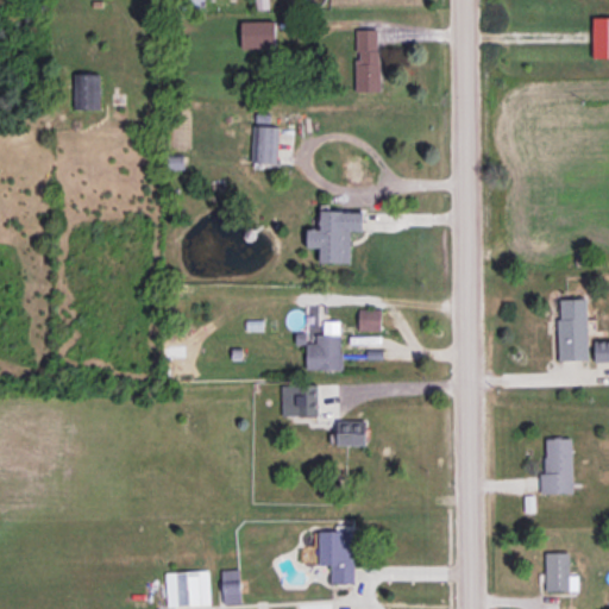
[(276,48),(275,20),(240,20),(242,48),(276,48)]
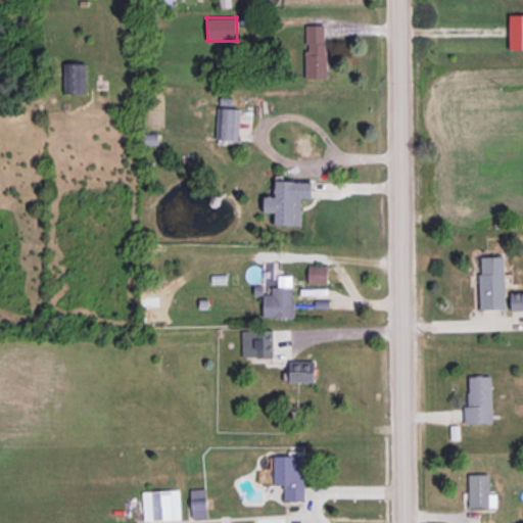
[(327,78),(325,25),(304,25),(305,78),(327,78)]
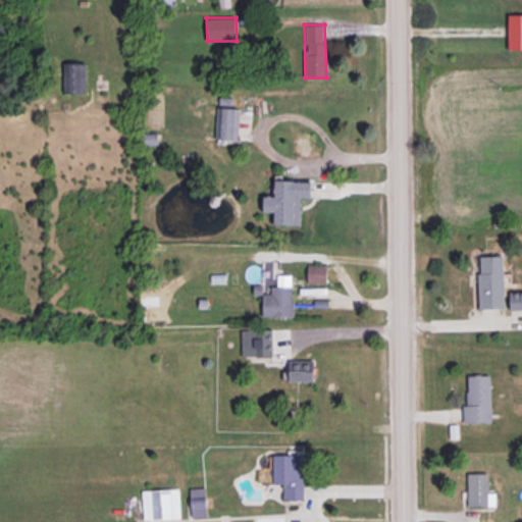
[(86,93),(86,63),(64,62),(64,93),(86,93)]
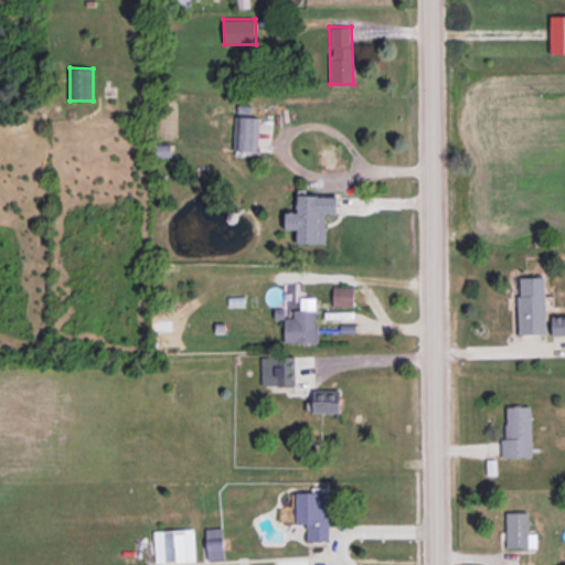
[(234,150),(257,151),(259,117),(235,116),(234,150)]
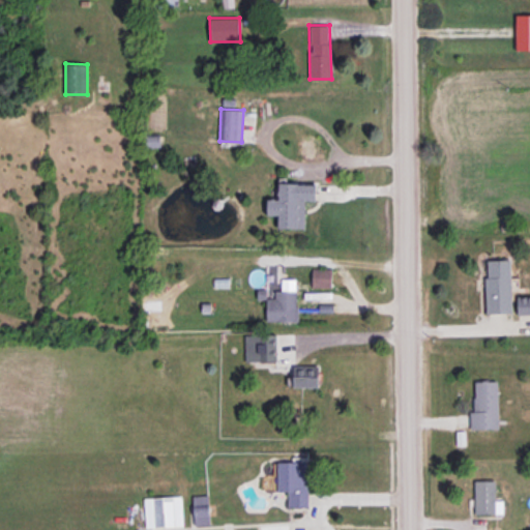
[(277,228),(305,228),(306,200),(318,201),(318,183),(278,182),(277,199),(267,199),(267,215),(277,215),(277,228)]
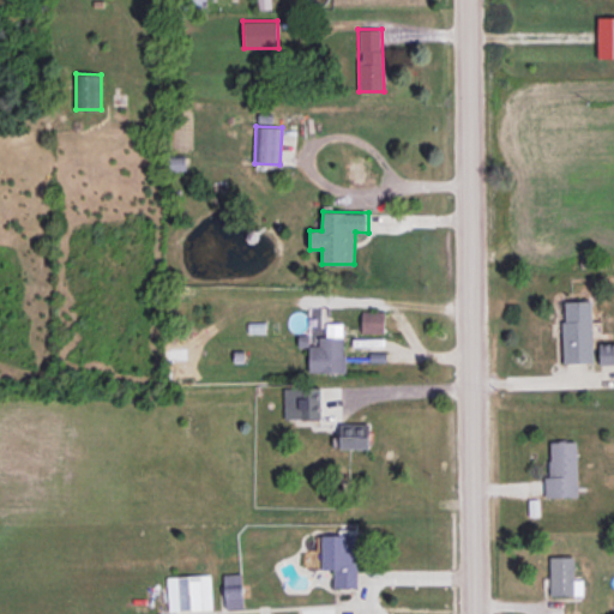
[(563,301),(564,363),(594,363),(591,300),(563,301)]
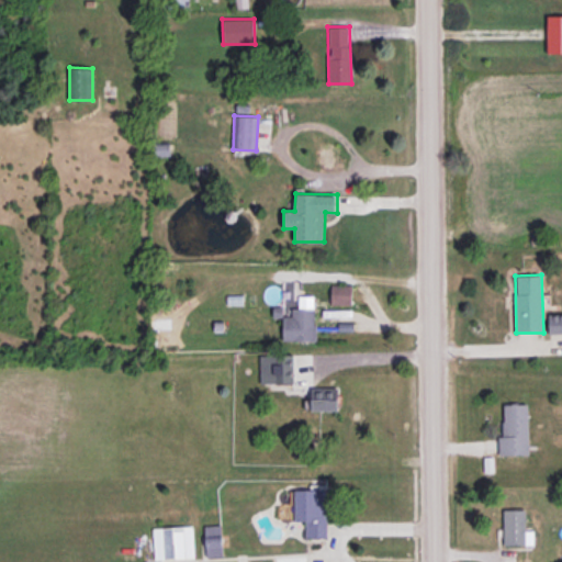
[(352,284),(332,284),(330,305),(351,305),(352,284)]
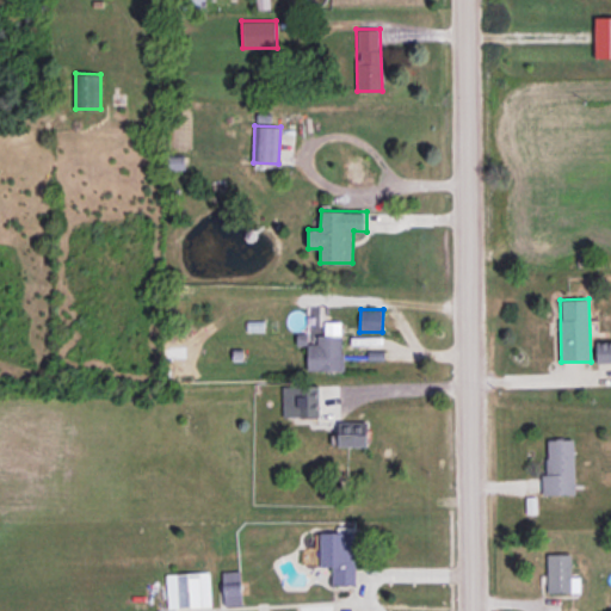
[(308,371),(343,370),(343,321),(325,321),(325,334),(318,334),(318,344),(307,344),(308,371)]
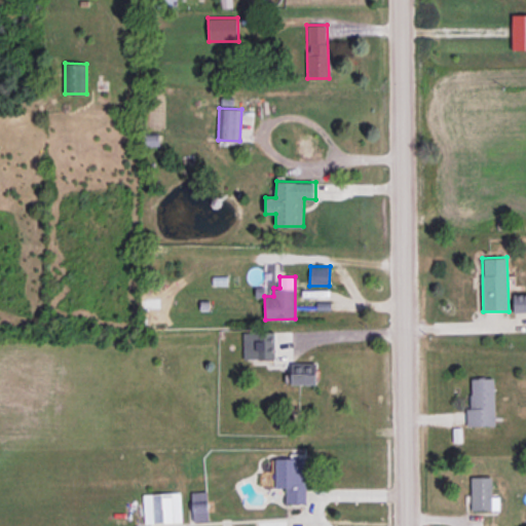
[(525,294),(513,295),(513,311),(525,310),(525,294)]
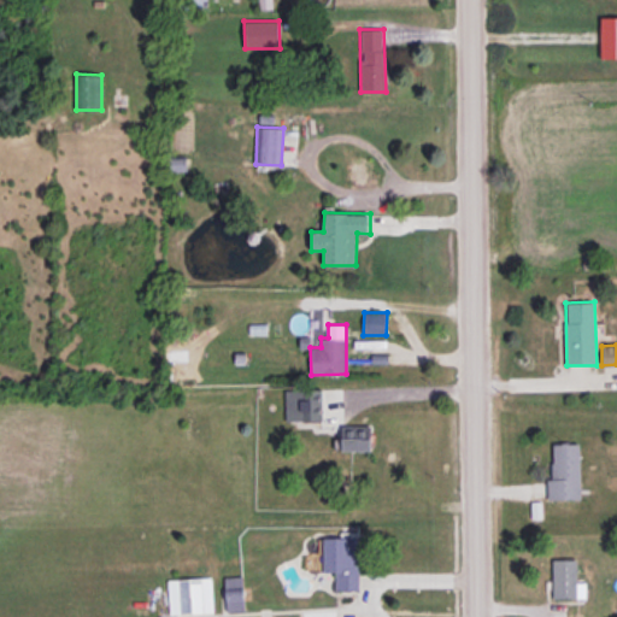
[(286,421),(322,419),(321,389),(285,389),(286,421)]
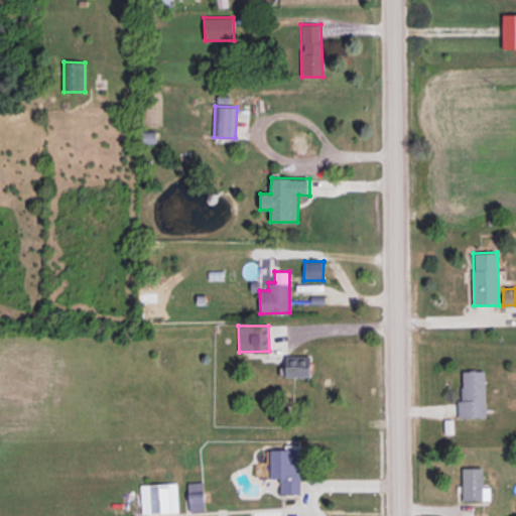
[(285,376),(309,377),(310,356),(286,355),(285,376)]
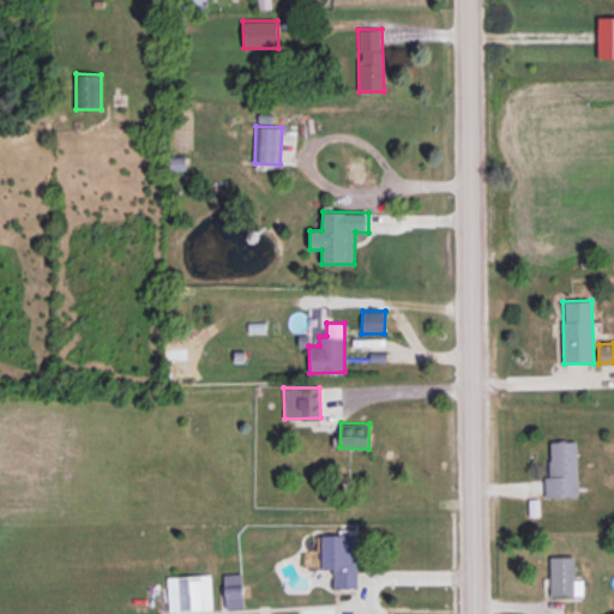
[(576,440),(551,441),(552,474),(546,474),(546,497),(578,495),(576,440)]
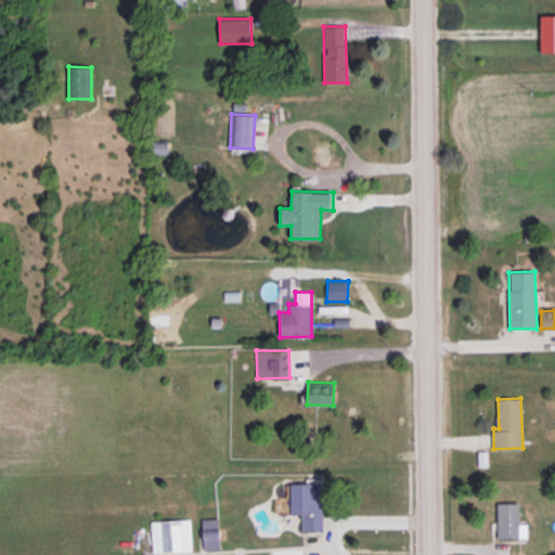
[(300,515),(301,531),(324,530),(323,482),(285,483),(286,498),(291,498),(291,515),(300,515)]
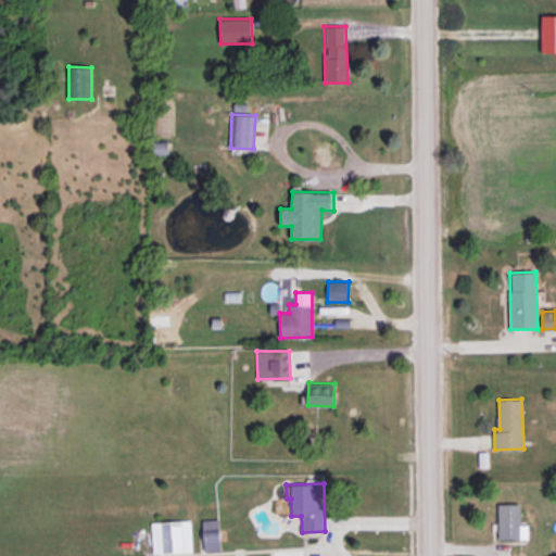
[(202,520),(203,551),(220,550),(219,519),(202,520)]
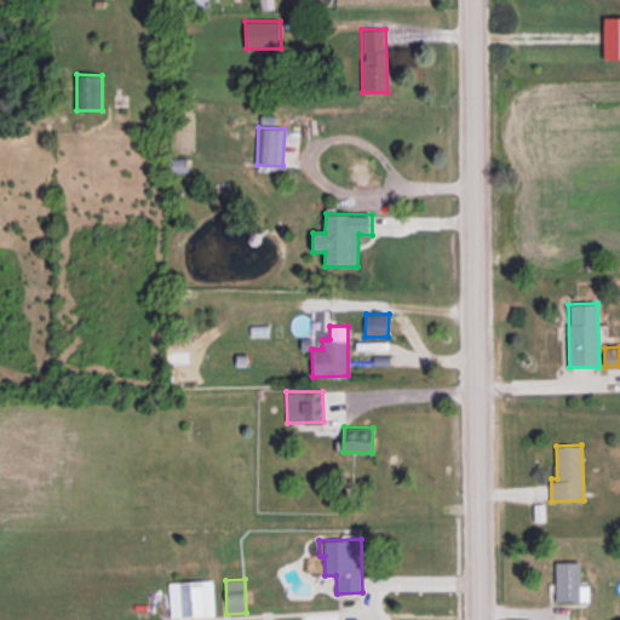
[(170,616),(214,615),(213,580),(168,581),(170,616)]
